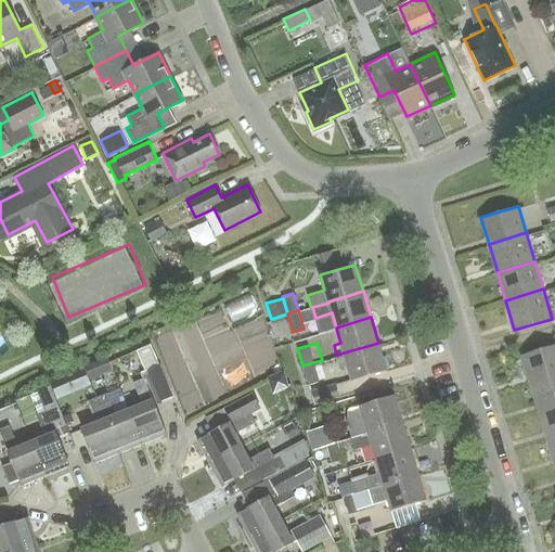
[(386,370),(378,343),(336,355),(339,366),(347,363),(351,380),(386,370)]
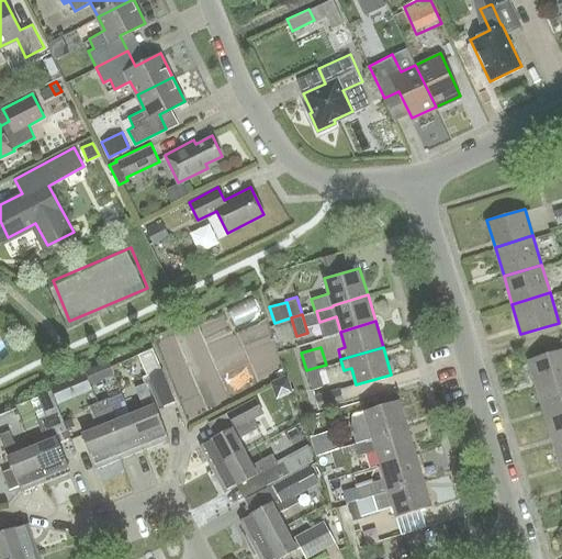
[(537,387),(561,379),(561,348),(528,359),(537,387)]
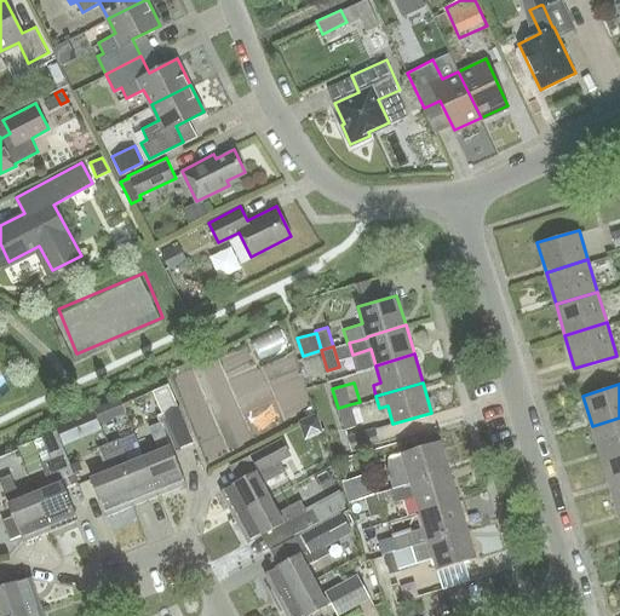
[(95,404),(101,420),(125,412),(119,395),(95,404)]
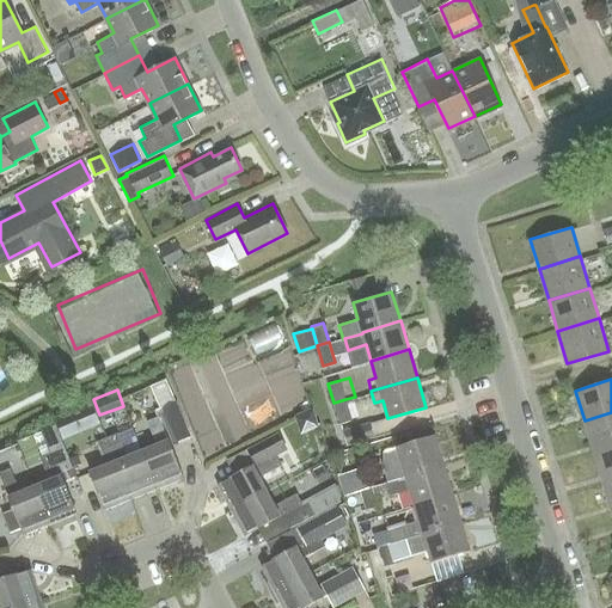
[(341,423),(352,419),(346,399),(334,403),(341,423)]
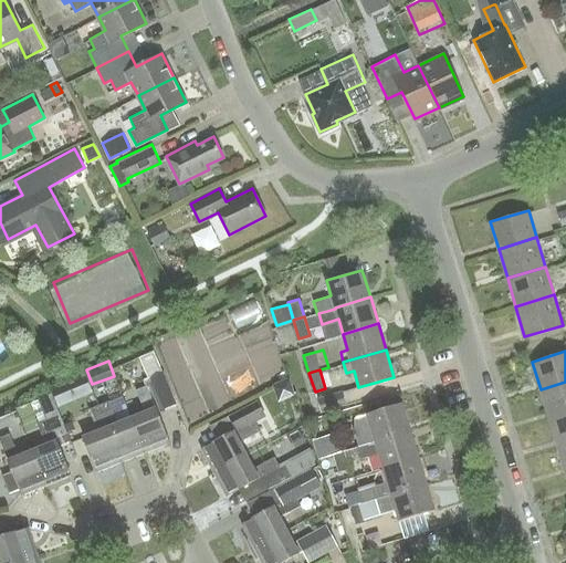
[(136,388),(145,410),(130,416),(145,451),(169,441),(157,412),(176,404),(163,371),(144,378),(146,385),(136,388)]
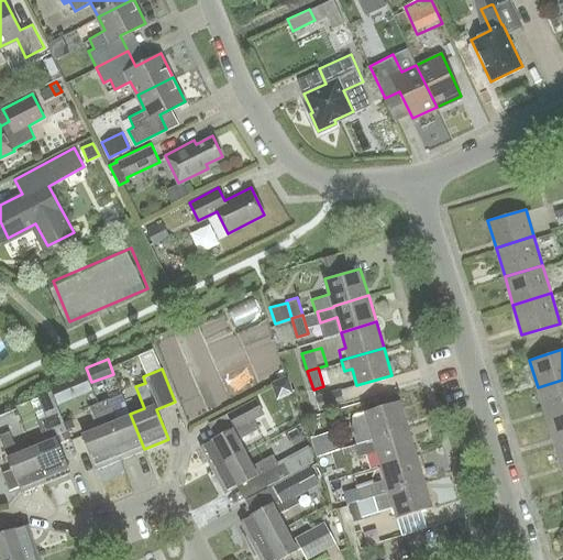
[(73,394),(91,387),(86,373),(67,380),(73,394)]
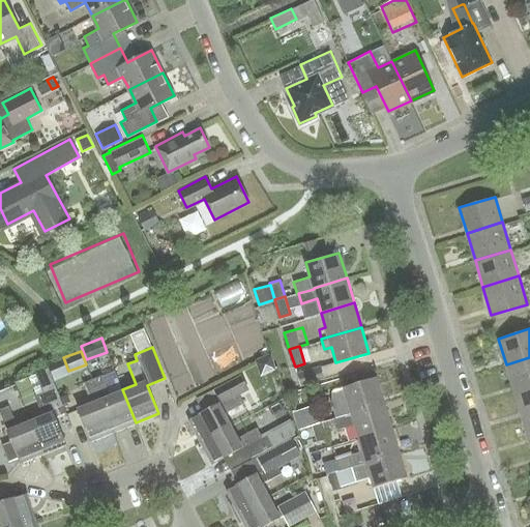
[(257,360),(261,375),(273,369),(270,354),(257,360)]
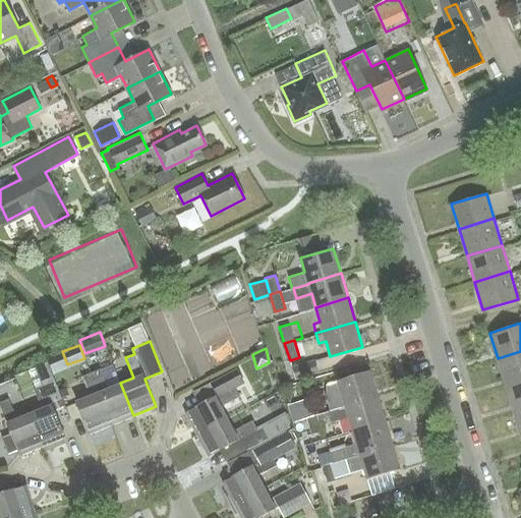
[(520,380),(520,351),(498,358),(506,385),(520,380)]
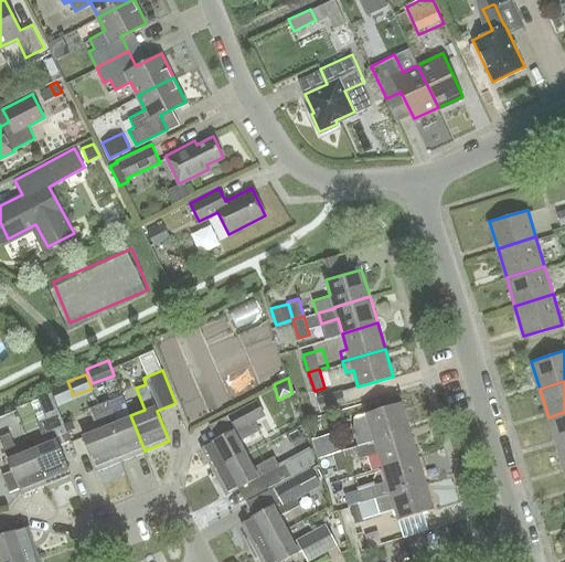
[(57,385),(51,388),(56,402),(63,400),(57,385)]
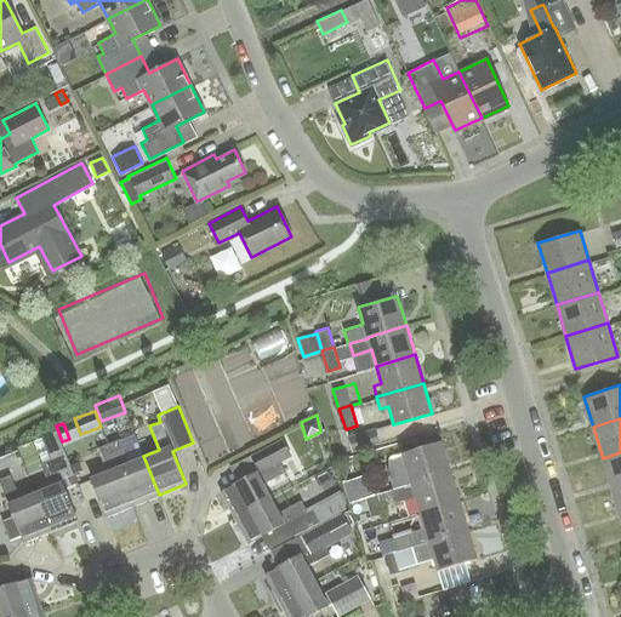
[(380,441),(375,427),(347,435),(352,450),(380,441)]
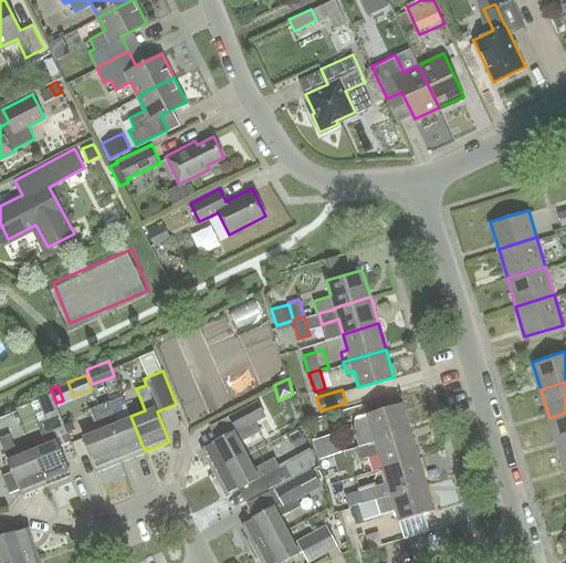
[(122,460),(145,451),(130,416),(117,421),(108,399),(98,404),(122,460)]
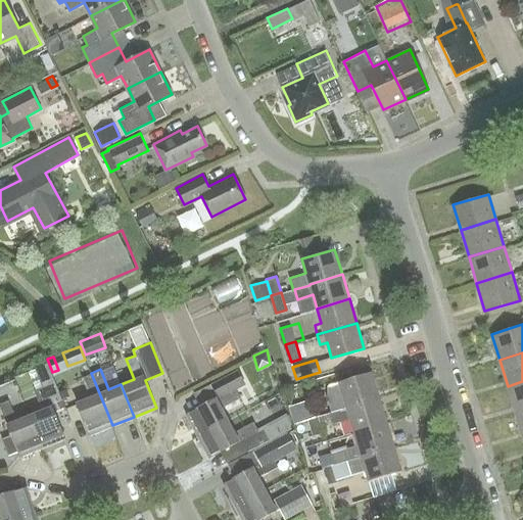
[(186,414),(197,435),(228,419),(222,407),(240,396),(236,387),(244,383),(237,370),(211,383),(219,396),(186,414)]
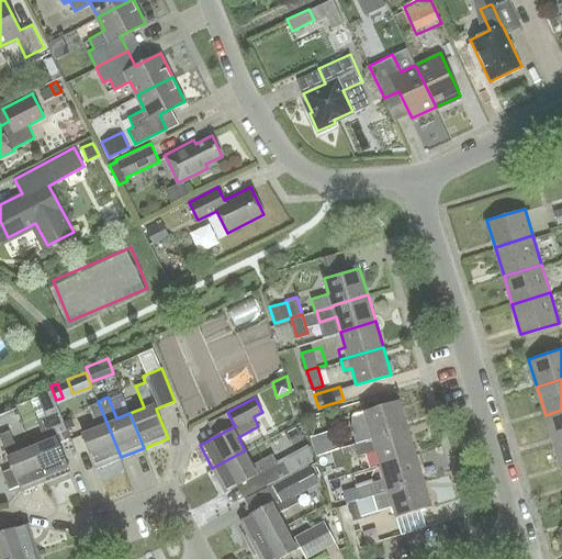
[(363,410),(369,426),(372,437),(407,426),(398,400),(363,410)]
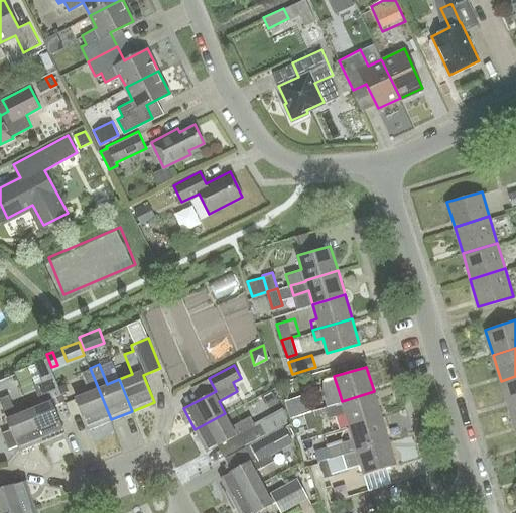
[(89,391),(76,397),(89,428),(111,419),(90,368),(81,372),(89,391)]
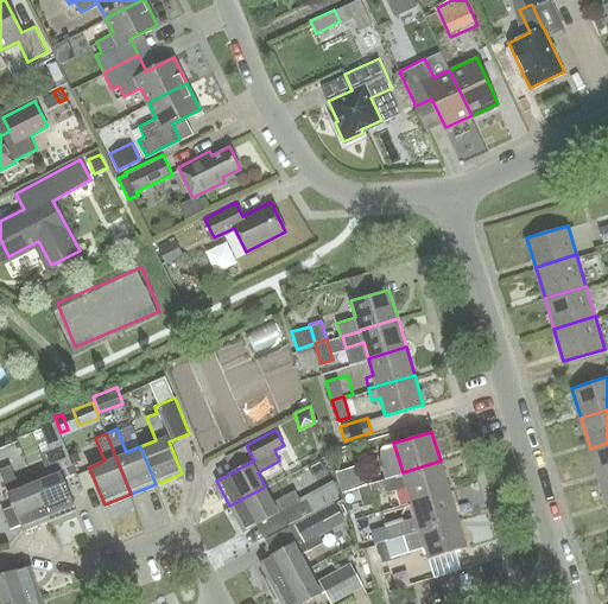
[(39,452),(49,476),(35,482),(50,519),(75,508),(59,468),(73,463),(62,437),(49,443),(50,447),(39,452)]
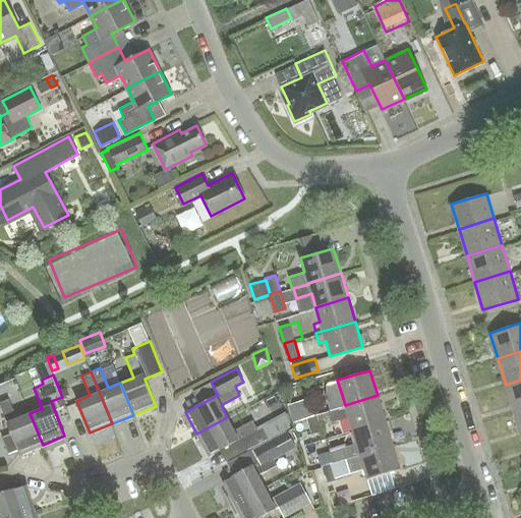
[(514,412),(520,409),(520,380),(506,385),(514,412)]
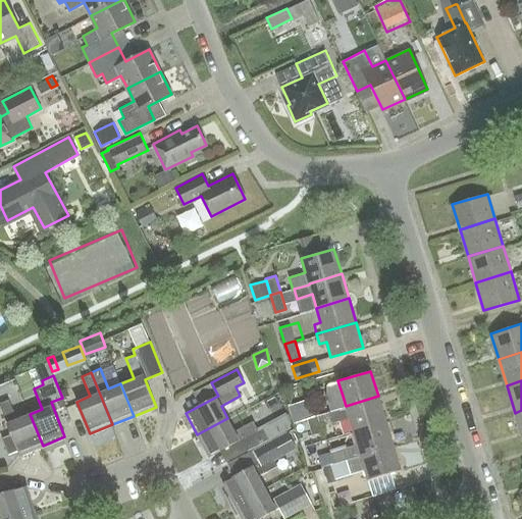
[(349,416),(353,430),(385,420),(378,396),(346,406),(341,407),(341,408),(329,411),(332,421),(349,416)]
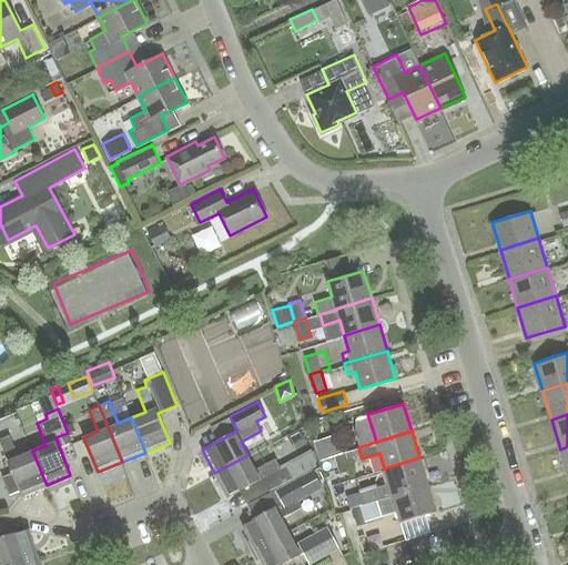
[(345,451),(340,433),(317,441),(323,458),(334,454),(345,451)]
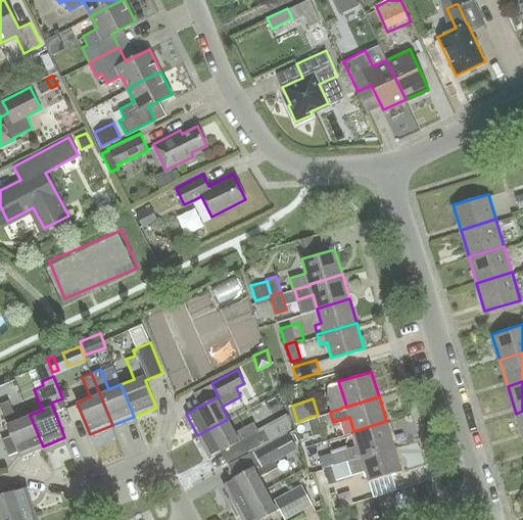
[(20,456),(43,446),(30,415),(17,420),(9,399),(0,403),(0,406),(11,434),(2,437),(8,454),(18,450),(20,456)]
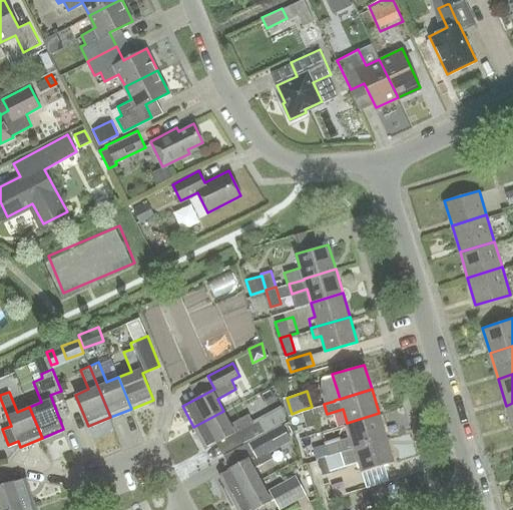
[(282,406),(259,418),(266,430),(286,419),(282,406)]
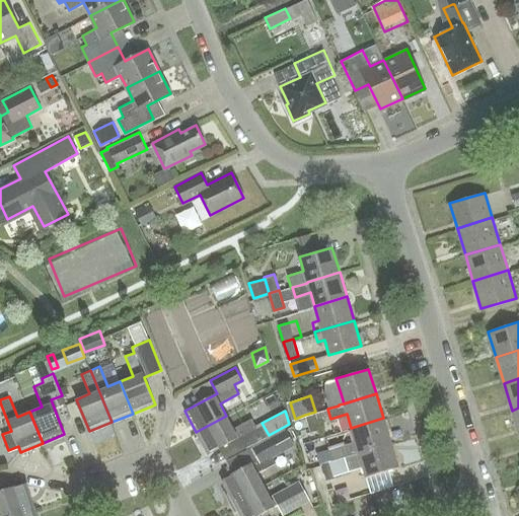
[(320,429),(315,412),(305,415),(310,432),(320,429)]
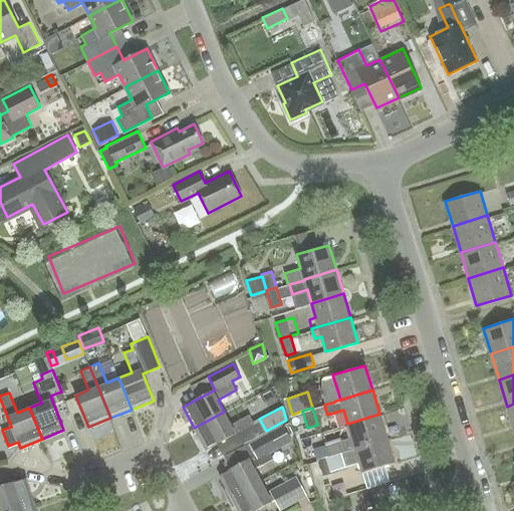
[(244,442),(266,431),(259,419),(254,422),(249,413),(230,423),(224,412),(194,428),(205,448),(238,431),(244,442)]
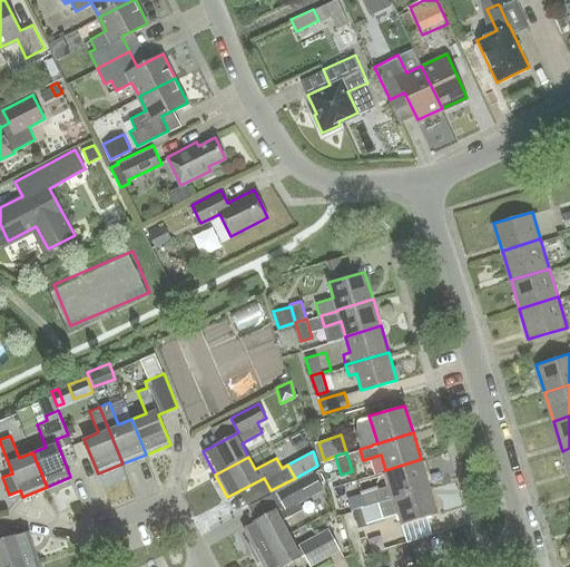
[(421,459),(385,470),(390,485),(361,494),(365,506),(385,499),(429,486),(421,459)]
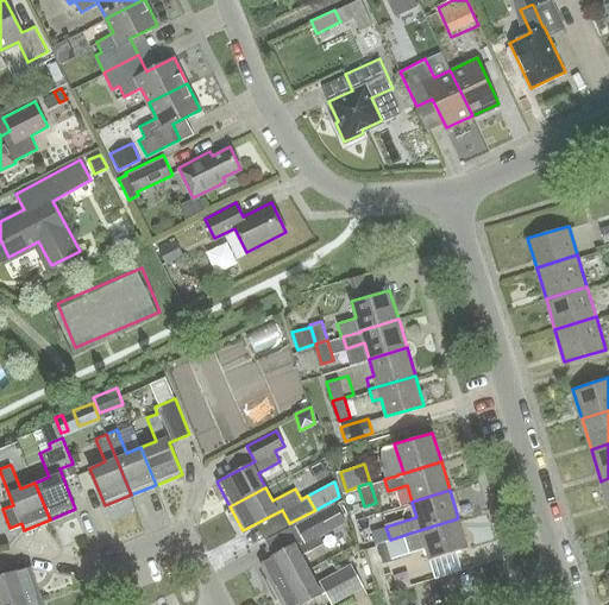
[(303,539),(259,562),(272,587),(308,568),(301,554),(324,542),(318,531),(343,518),(334,503),(295,524),(303,539)]
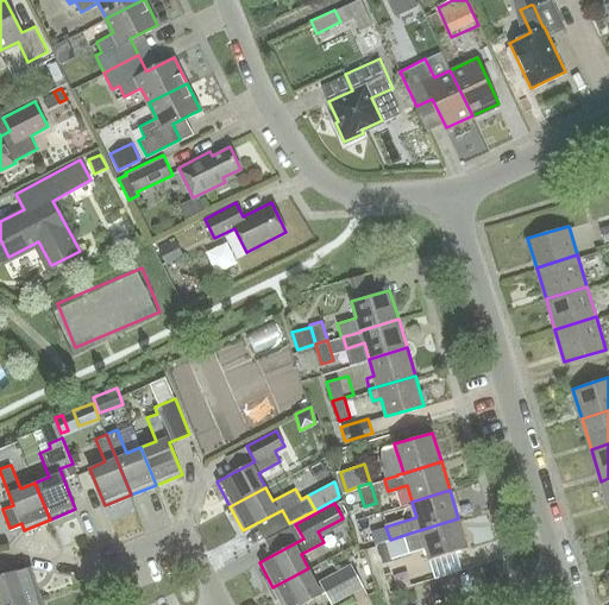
[(458,518),(412,533),(415,546),(425,543),(429,559),(468,547),(458,518)]
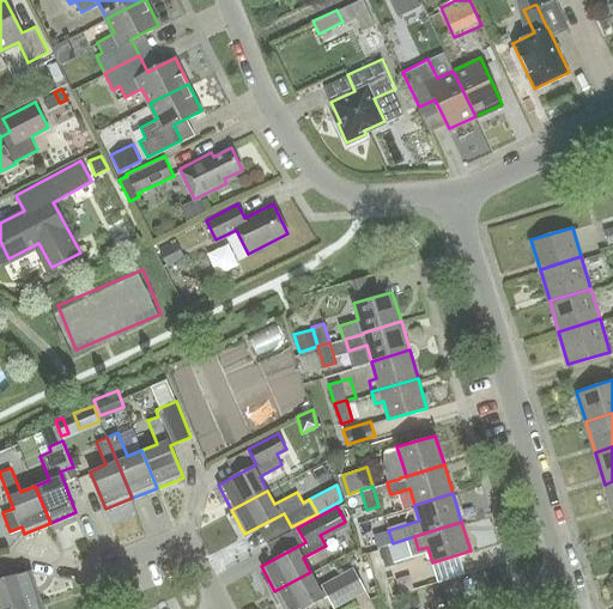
[(388,530),(374,535),(377,547),(390,543),(393,543),(388,530)]
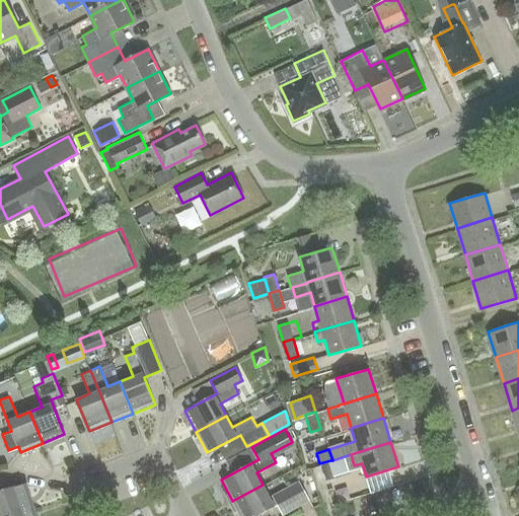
[(330,460),(319,463),(324,480),(336,477),(330,460)]
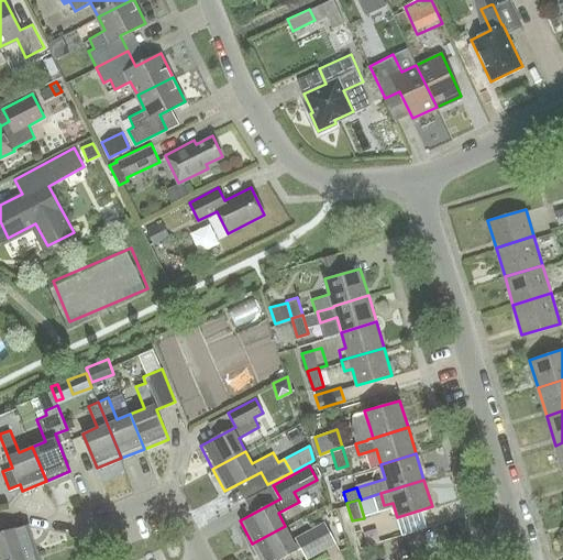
[(293,539),(285,526),(252,544),(261,559),(275,559),(300,547),(306,558),(335,541),(324,522),(293,539)]
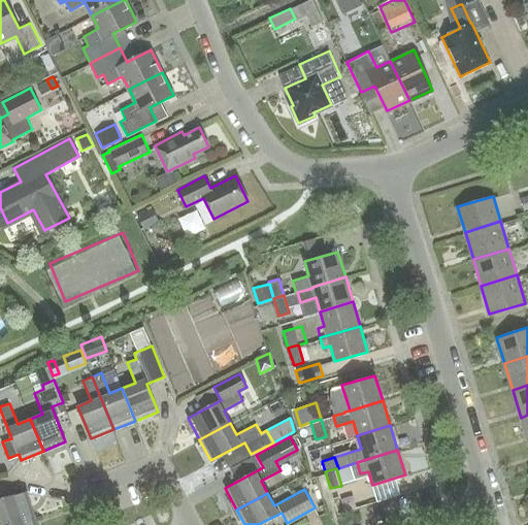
[(26,491),(0,499),(0,523),(1,524),(34,514),(26,491)]
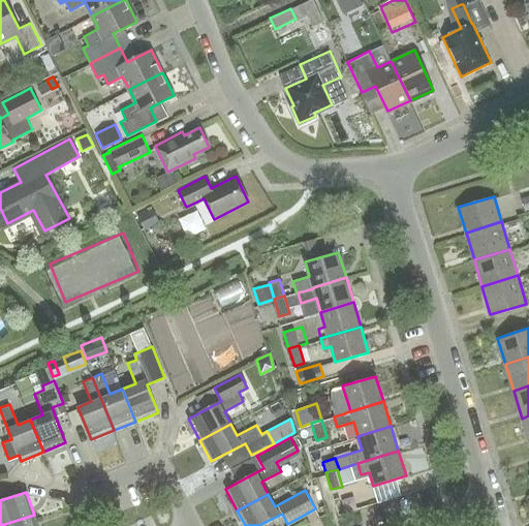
[(37,525),(34,515),(1,525),(0,525),(37,525)]
